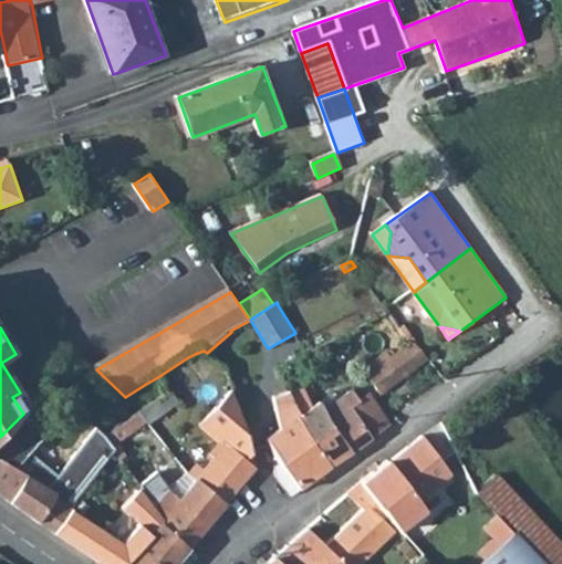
[(389,354),(393,358),(410,345),(407,341),(389,354)]
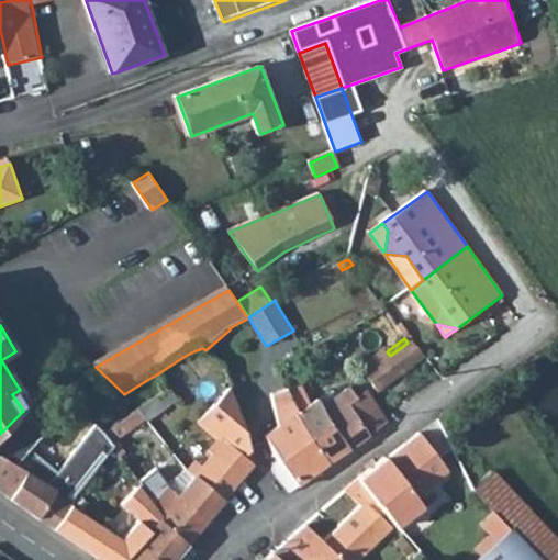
[(379,392),(425,357),(411,340),(408,343),(390,356),(387,351),(364,368),(379,392)]
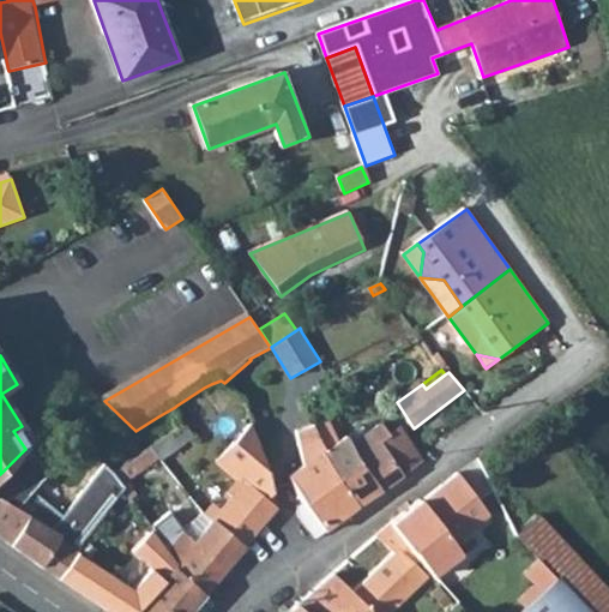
[(361,509),(426,463),(402,429),(391,436),(383,424),(353,445),(348,437),(339,443),(330,421),(315,427),(361,509)]
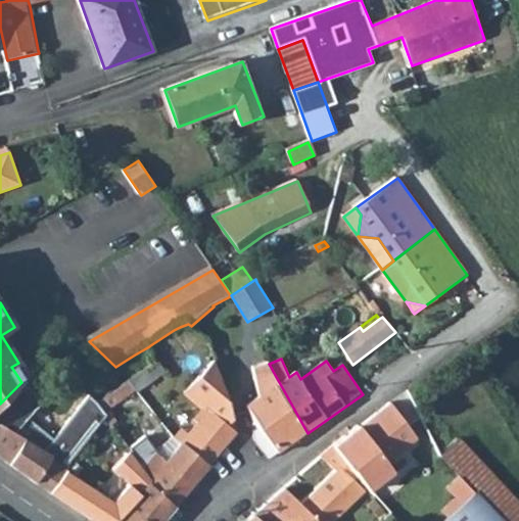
[(209,469),(239,432),(229,397),(229,395),(219,361),(188,392),(204,412),(194,423),(198,426),(181,446),(209,469)]
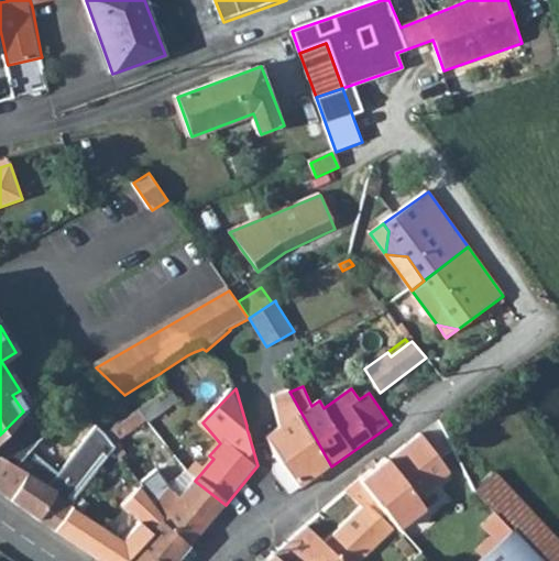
[(29,405),(20,391),(12,395),(23,411),(24,410),(29,407),(29,405)]
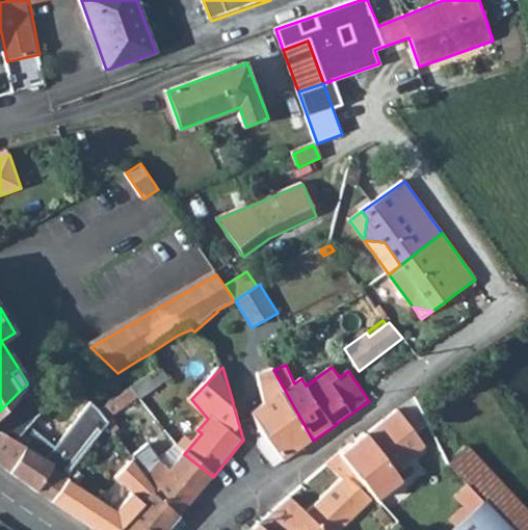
[(133,390),(140,399),(169,379),(164,370),(150,377),(133,390)]
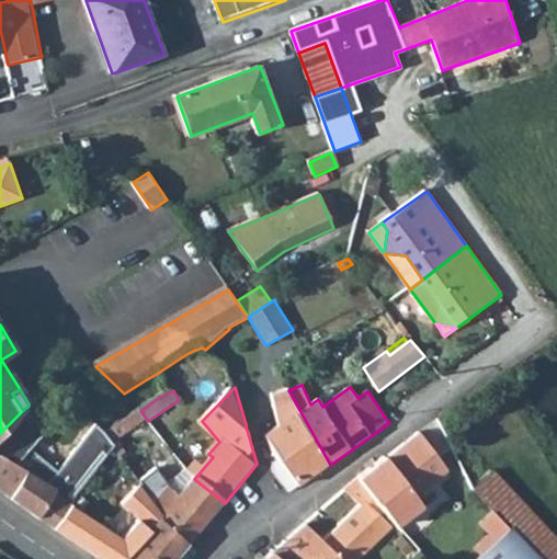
[(299,487),(330,465),(288,390),(274,395),(281,426),(266,436),(277,453),(281,458),(299,487)]
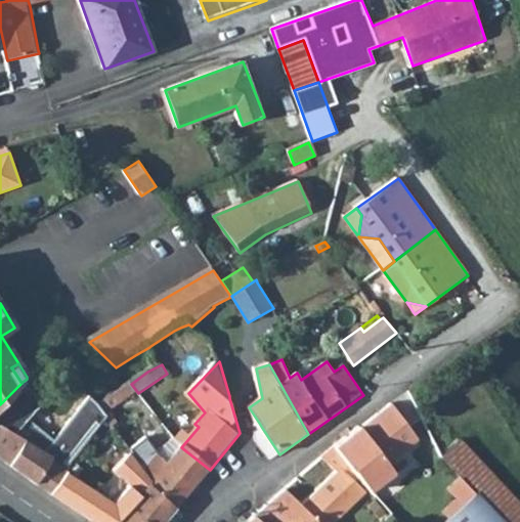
[(0,458),(11,467),(37,484),(52,494),(67,472),(69,467),(68,466),(99,425),(107,417),(109,416),(106,414),(99,404),(90,397),(55,441),(29,420),(44,403),(22,383),(0,404),(0,458)]
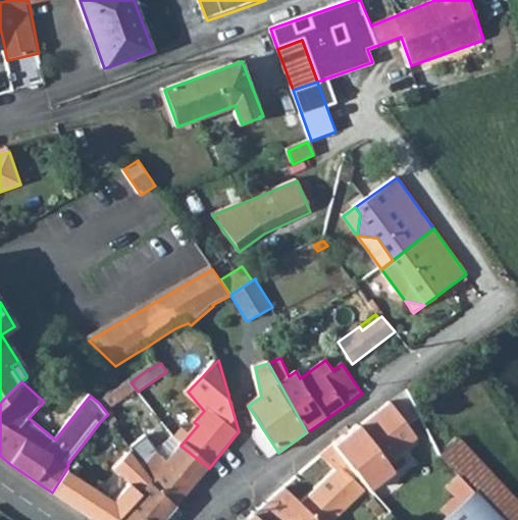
[(99,403),(106,412),(138,392),(131,382),(99,403)]
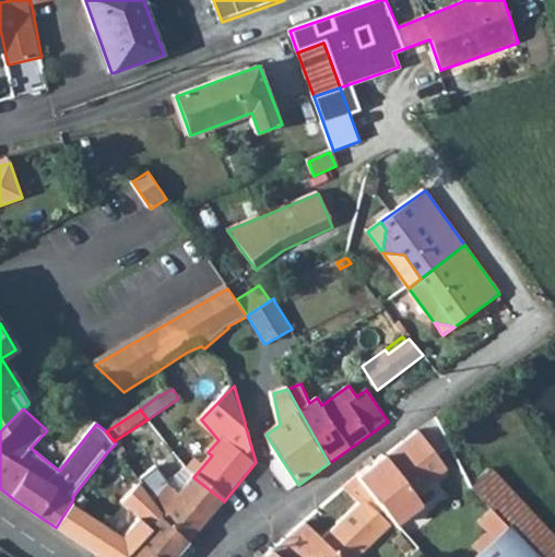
[(397,525),(423,505),(415,495),(448,471),(420,431),(387,457),(385,455),(359,477),(382,508),(393,522),(397,525)]
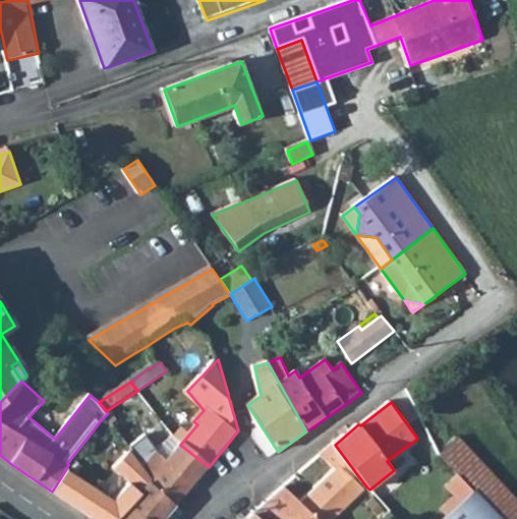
[(99,422),(106,429),(113,422),(107,414),(99,422)]
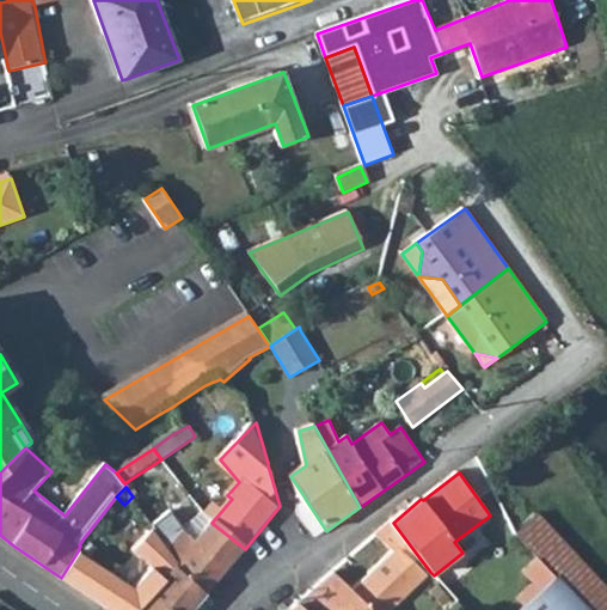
[(301,519),(317,538),(326,531),(306,500),(300,505),(301,519)]
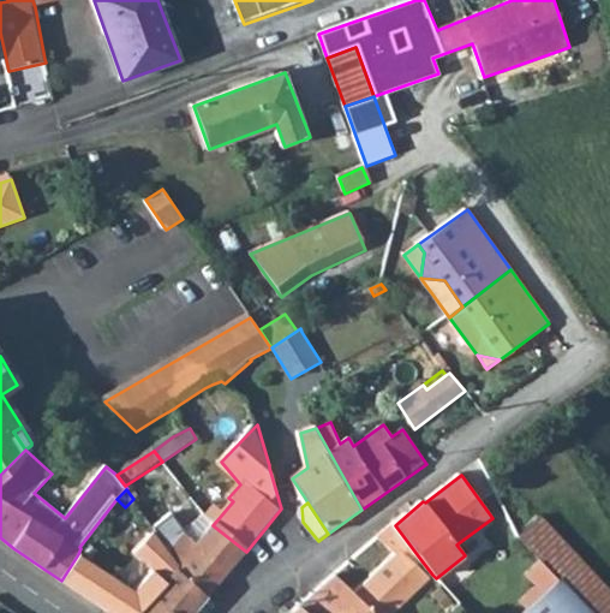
[(186,533),(197,545),(213,525),(208,518),(186,533)]
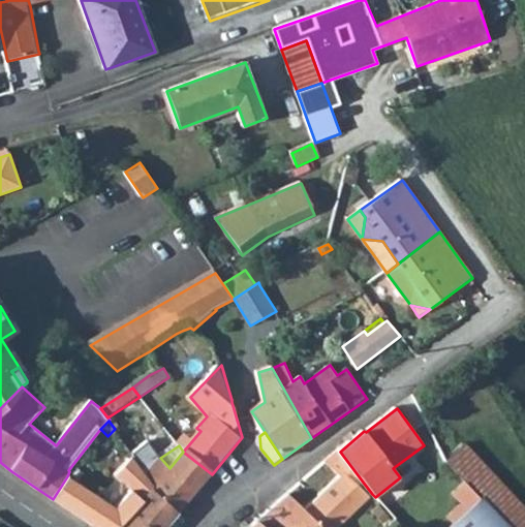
[(483,500),(507,526),(524,526),(524,509),(466,445),(449,461),(448,462),(467,483),(483,500)]
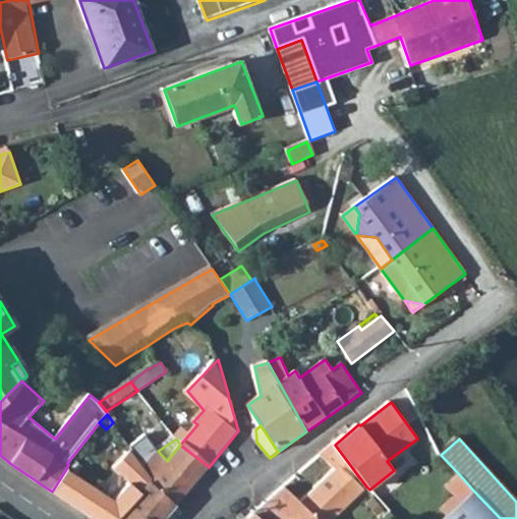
[(176,507),(209,467),(180,445),(167,461),(158,451),(140,463),(152,481),(153,483),(152,484),(176,507)]
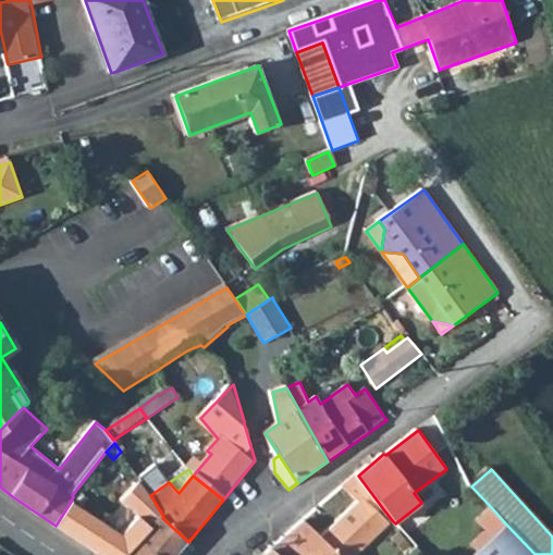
[(356,554),(390,523),(376,510),(381,506),(358,476),(344,488),(360,503),(323,539),(305,521),(284,539),(300,554),(356,554)]
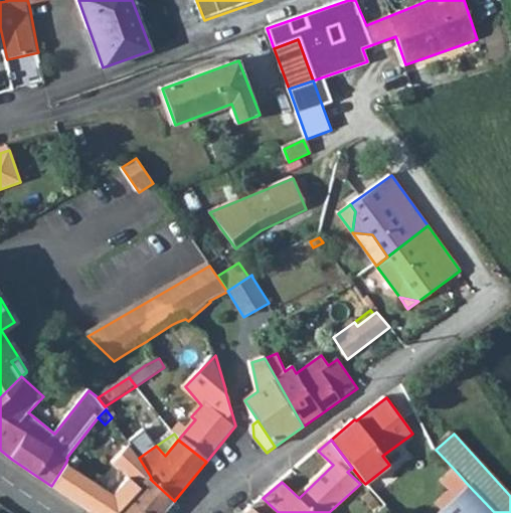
[(164,512),(174,501),(150,479),(151,478),(150,476),(139,458),(130,446),(113,463),(129,478),(114,496),(65,464),(51,486),(92,512),(164,512)]
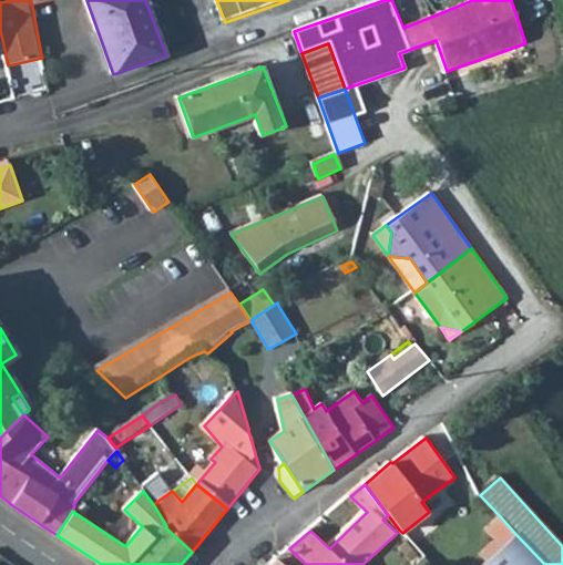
[(518,536),(501,517),(488,530),(500,543),(504,548),(518,536)]
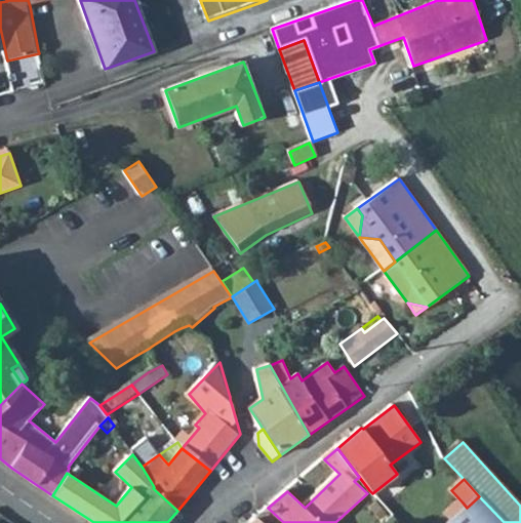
[(504,522),(479,496),(467,508),(452,521),(450,522),(504,522)]
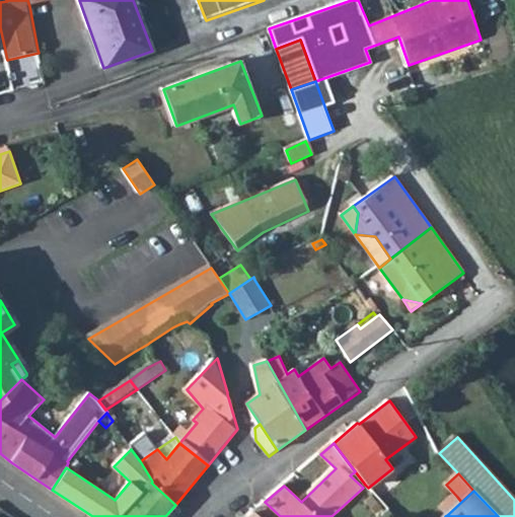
[(447,515),(461,502),(457,497),(443,510),(447,515)]
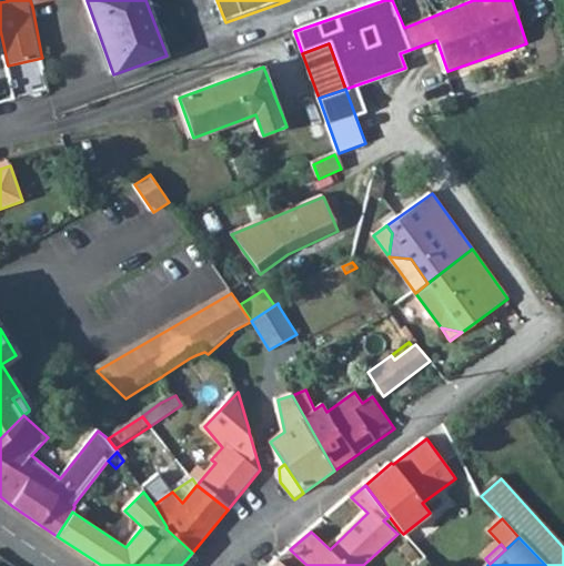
[(306,565),(290,549),(277,562),(281,565),(306,565)]
